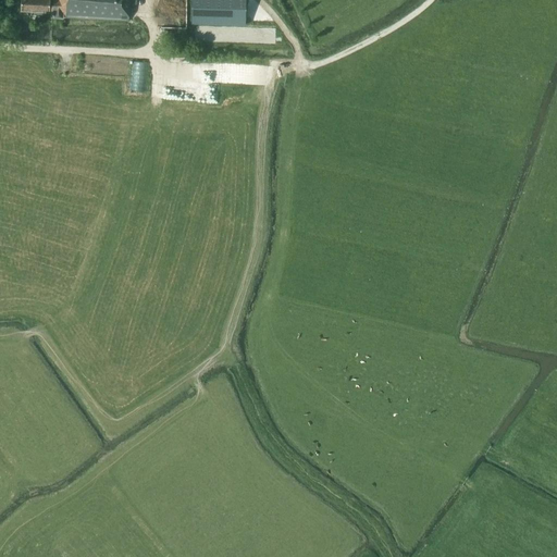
[(128,21),(130,0),(21,0),(21,10),(53,12),(53,16),(63,17),(63,16),(128,21)]
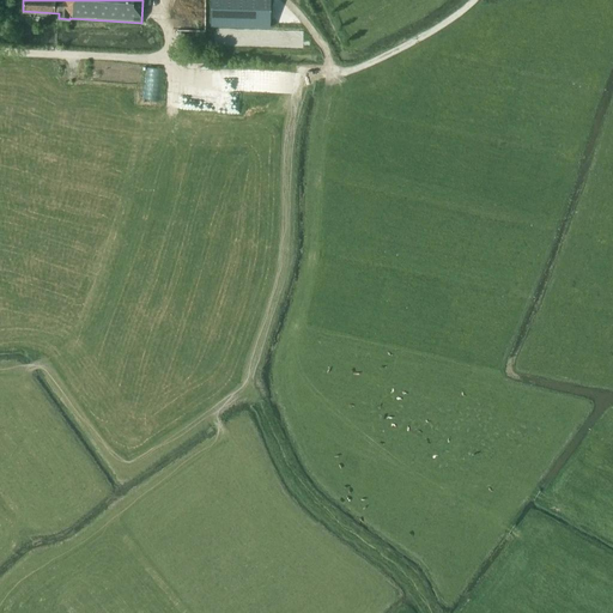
[(271,0),(211,0),(211,25),(271,26),(271,0)]
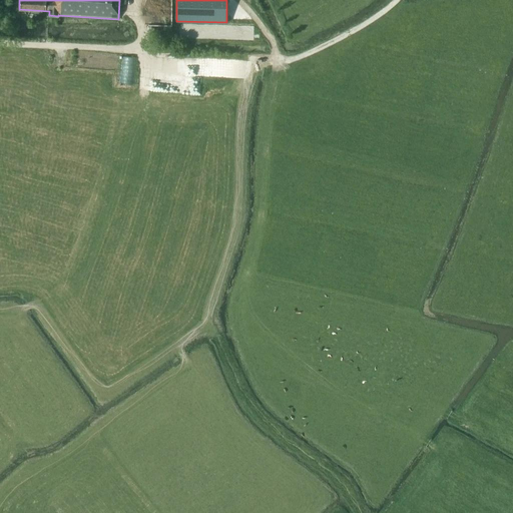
[(161,15),(161,23),(173,24),(173,16),(161,15)]
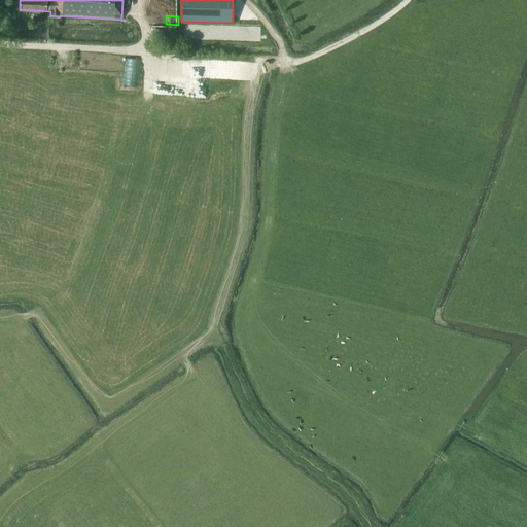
[(197,97),(207,97),(208,86),(197,86),(197,97)]
